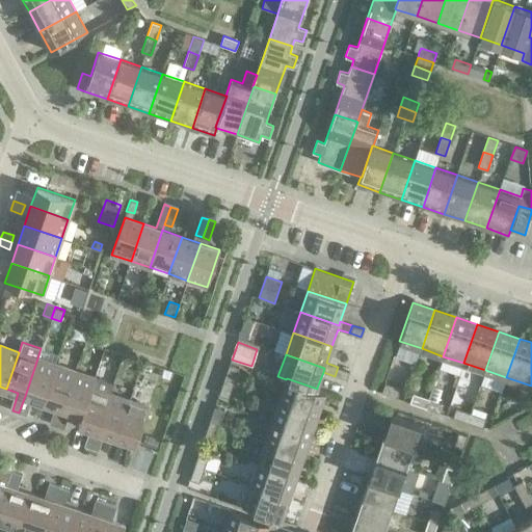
[(56,365),(37,358),(25,396),(44,402),(56,365)]
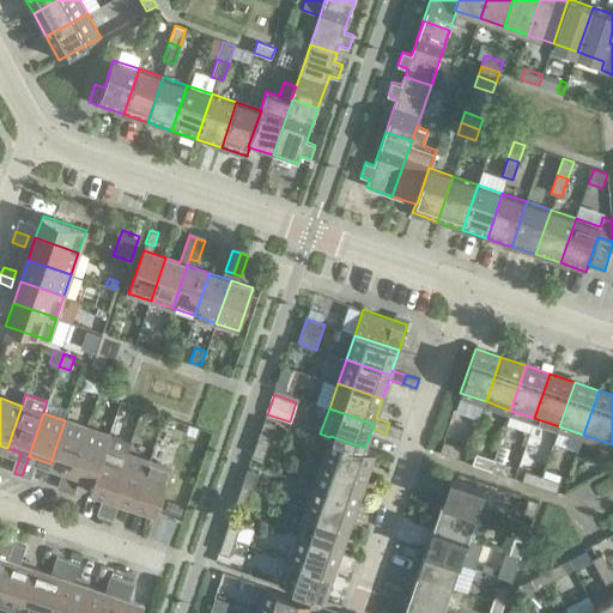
[(275,424),(263,419),(258,437),(269,441),(275,424)]
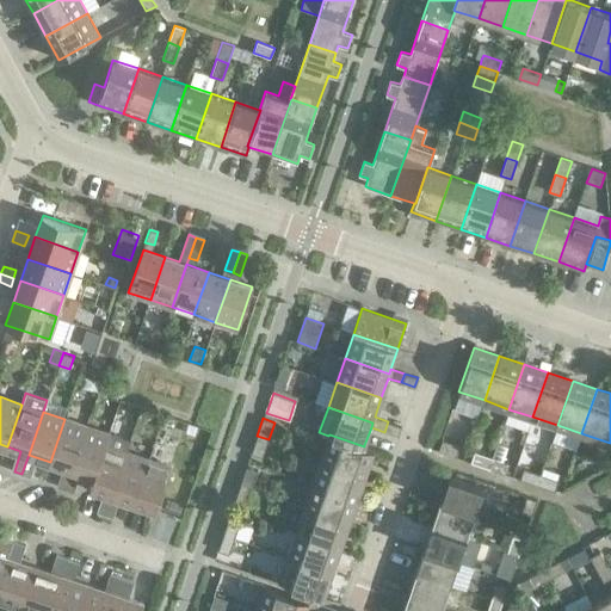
[(87,426),(65,419),(50,462),(72,469),(87,426)]
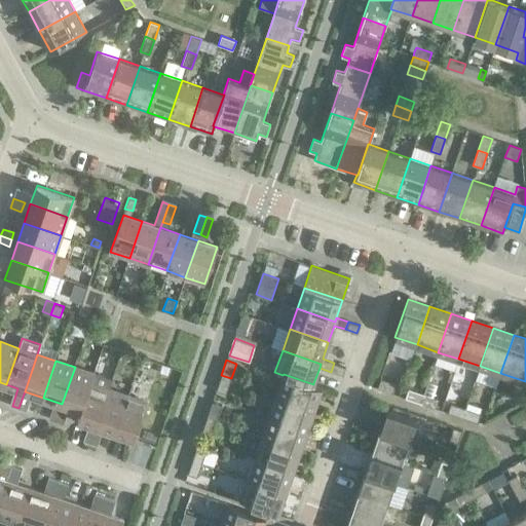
[(345,367),(334,363),(331,372),(343,375),(345,367)]
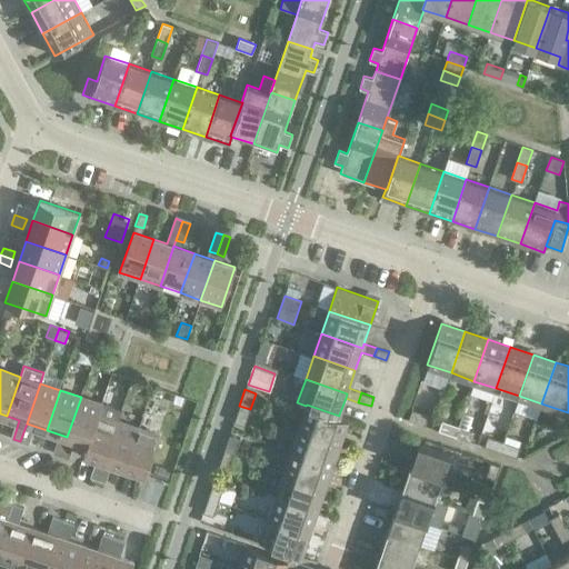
[(101,403),(81,397),(67,437),(65,443),(61,455),(68,458),(73,439),(87,443),(98,413),(101,403)]
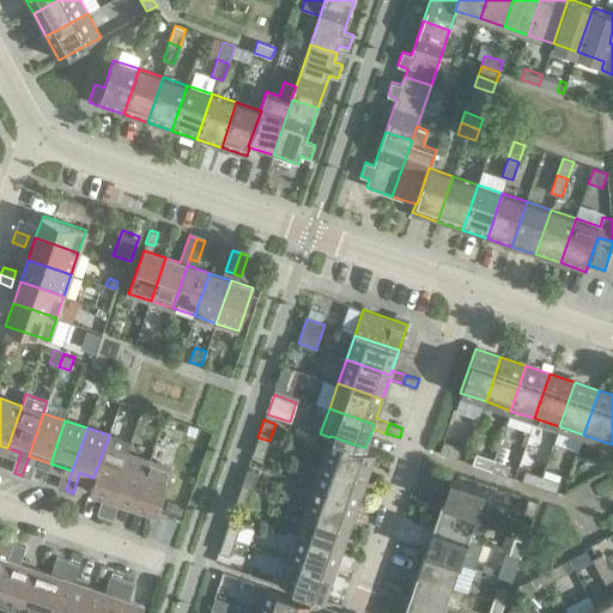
[(131,442),(109,435),(105,445),(93,478),(90,489),(111,496),(127,453),(131,442)]
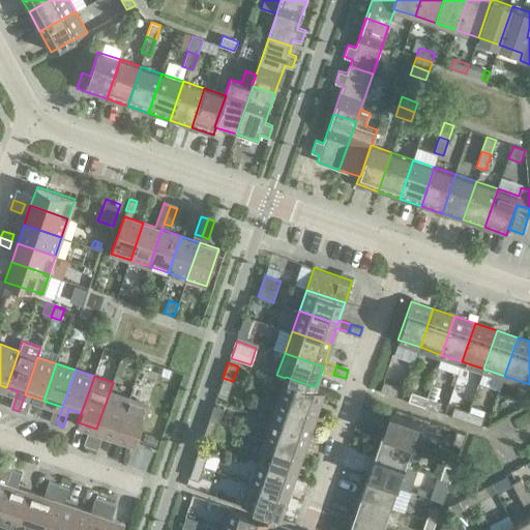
[(286,377),(285,378),(278,399),(317,412),(324,389),(316,386),(316,387),(286,377)]
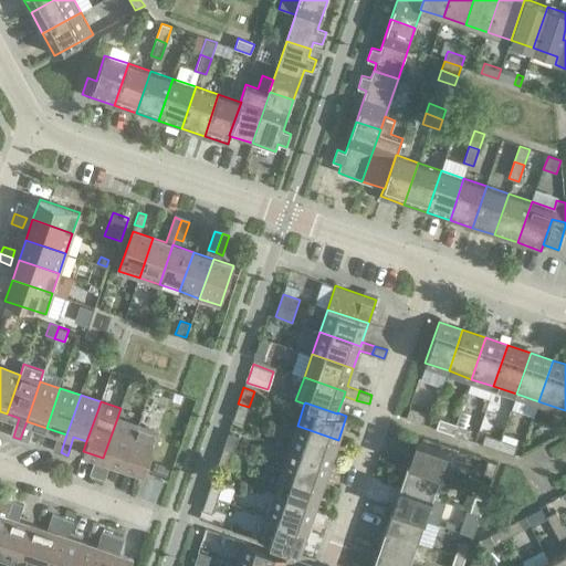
[(249,407),(238,404),(232,420),(243,423),(249,407)]
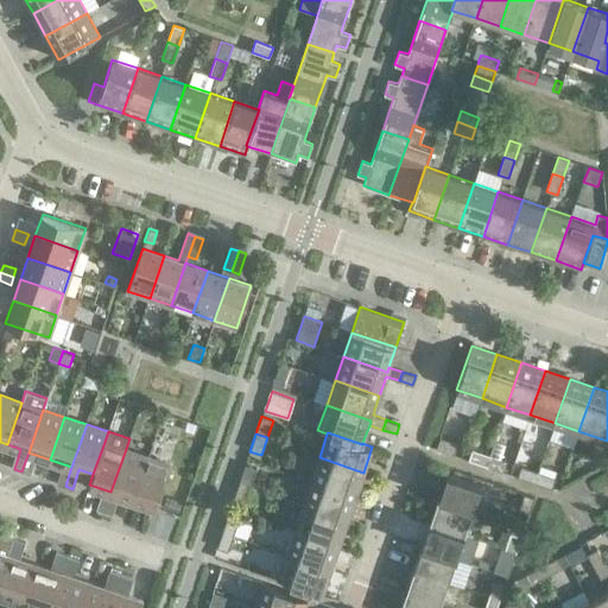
[(457,444),(439,438),(436,449),(454,455),(457,444)]
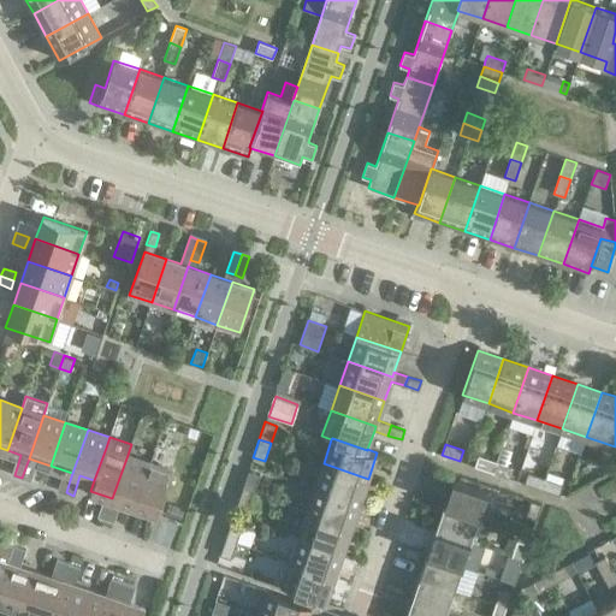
[(149,463),(128,455),(112,498),(135,507),(149,463)]
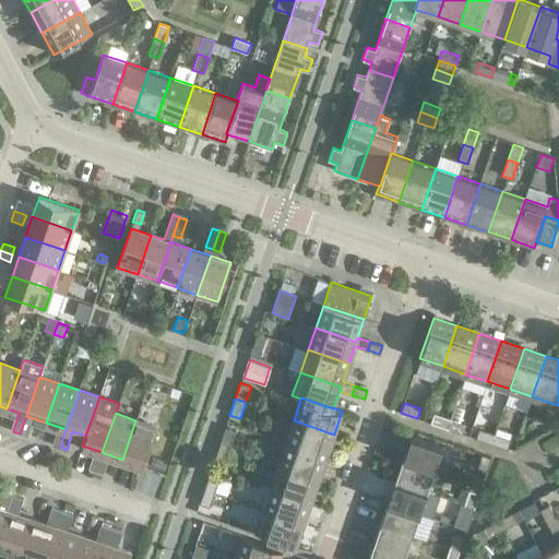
[(435,413),(430,423),(448,428),(451,418),(435,413)]
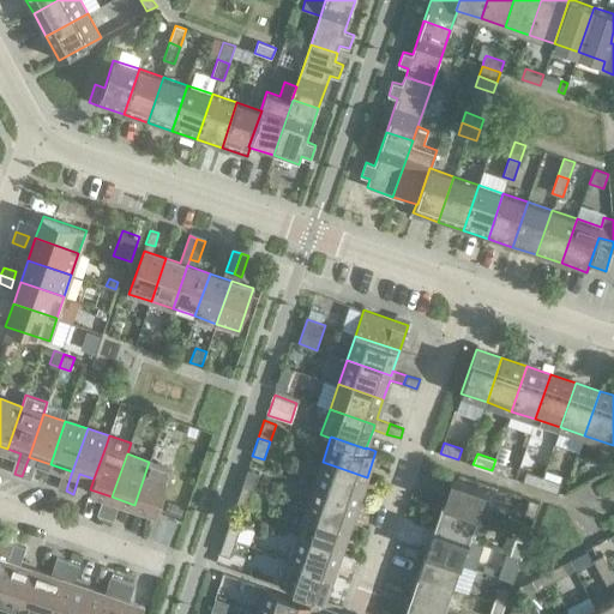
[(512,465),(495,459),(492,470),(509,476),(512,465)]
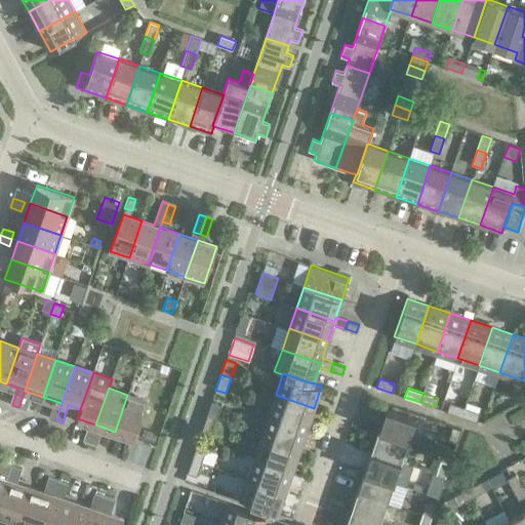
[(147,401),(127,395),(115,432),(133,438),(147,401)]
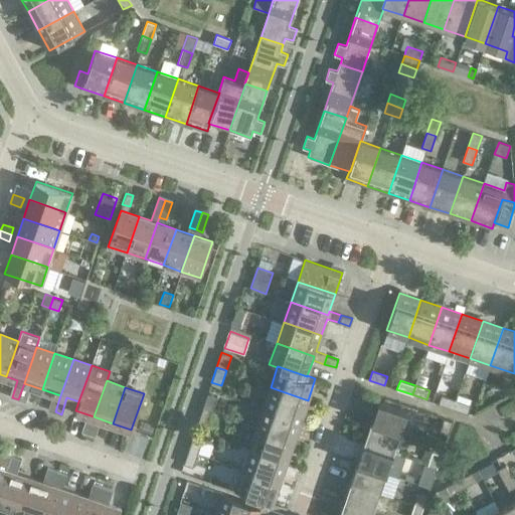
[(308,400),(271,387),(264,407),(301,420),(308,400)]
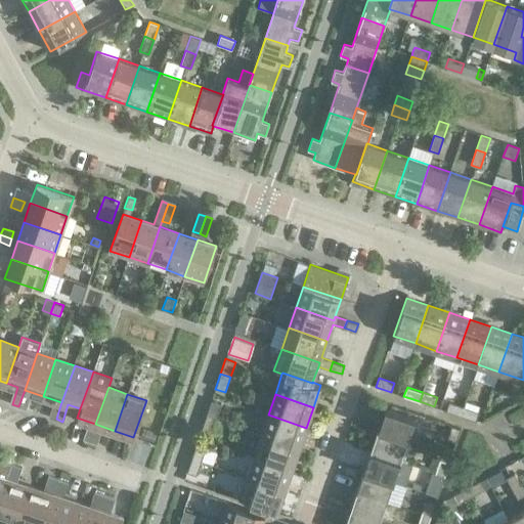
[(29,397),(23,395),(18,406),(26,408),(29,397)]
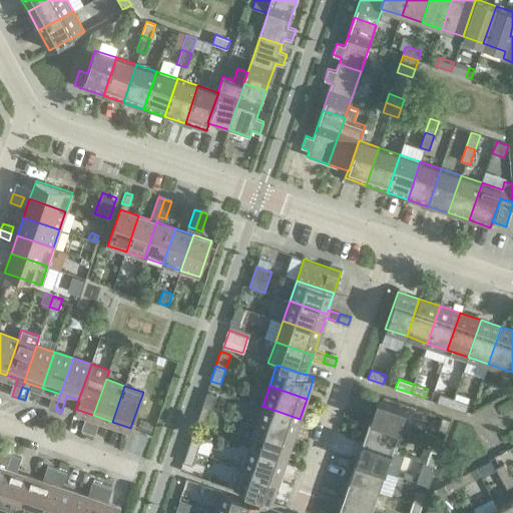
[(216,395),(206,392),(202,406),(211,410),(216,395)]
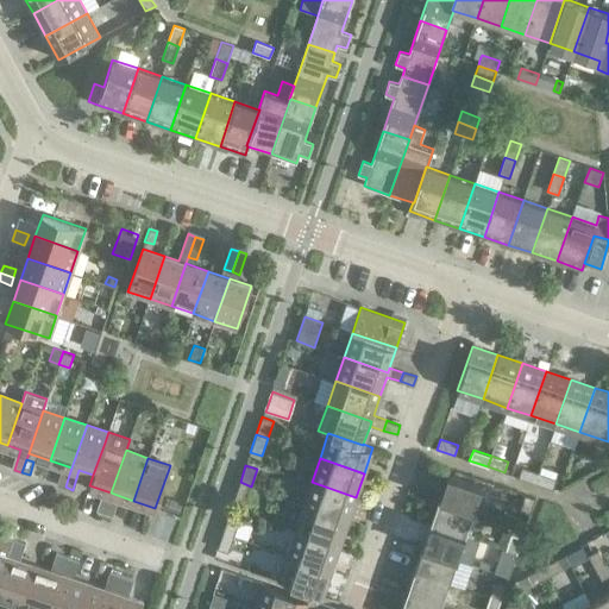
[(522,466),(519,477),(535,483),(539,472),(522,466)]
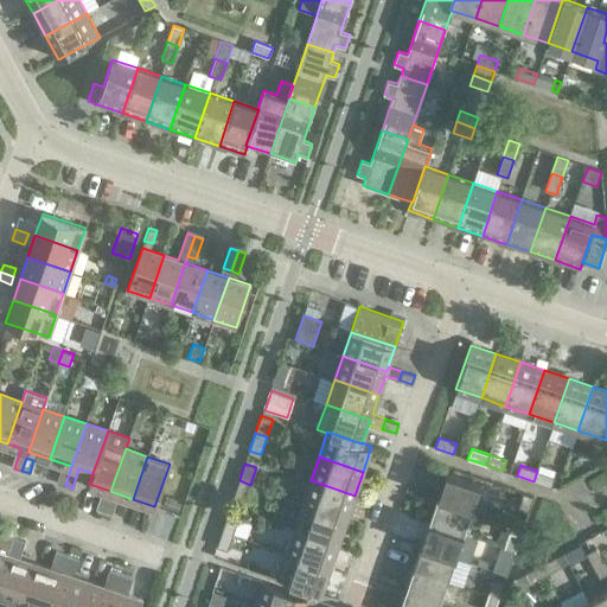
[(61,470),(57,483),(65,485),(69,473),(61,470)]
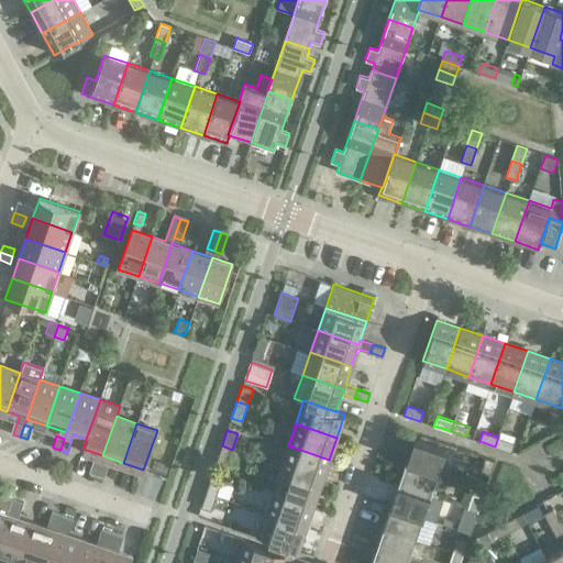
[(511,441),(498,437),(495,446),(508,451),(511,441)]
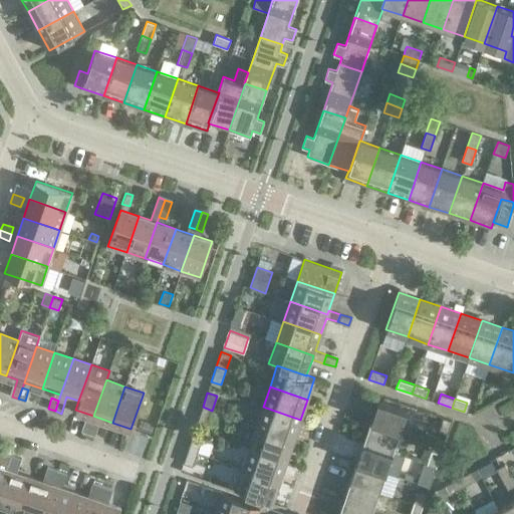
[(377,400),(370,420),(400,430),(407,410),(377,400)]
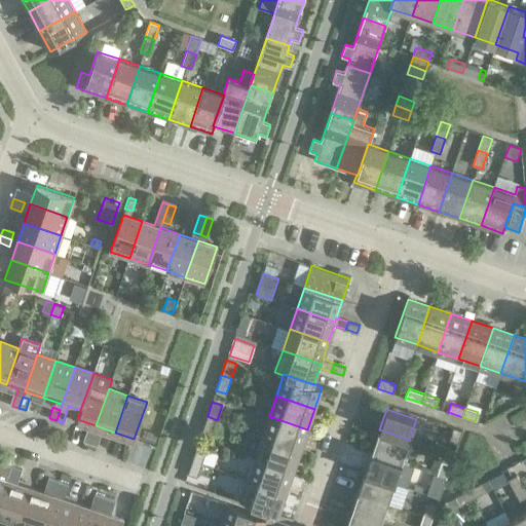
[(217,420),(208,416),(201,431),(212,435),(217,420)]
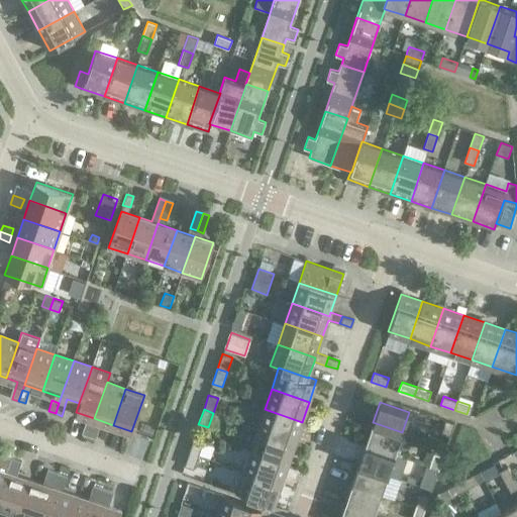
[(302,422),(265,409),(257,430),(295,442),(302,422)]
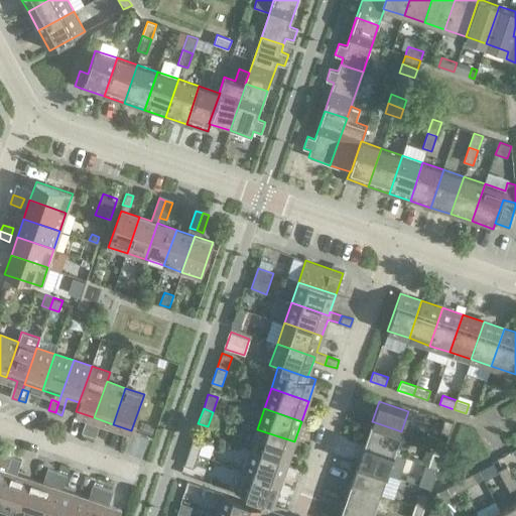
[(454,422),(444,419),(440,432),(449,435),(454,422)]
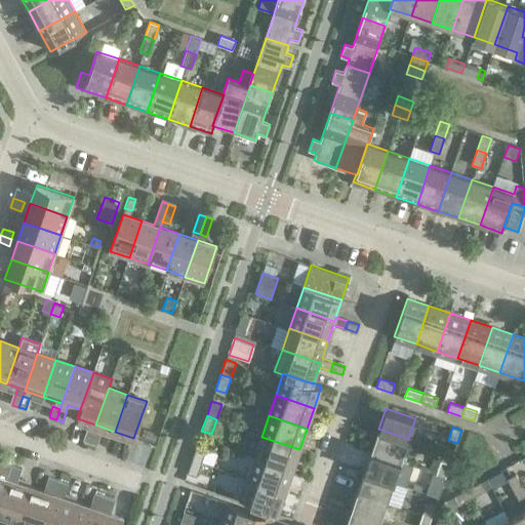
[(83,440),(90,442),(94,431),(87,429),(83,440)]
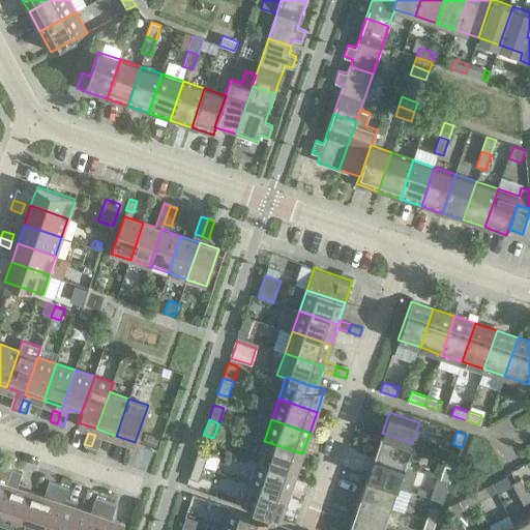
[(412,443),(382,433),(375,454),(405,465),(412,443)]
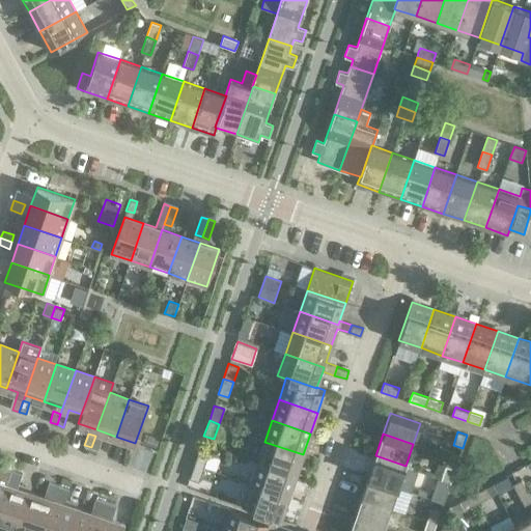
[(147,435),(144,443),(157,447),(160,438),(147,435)]
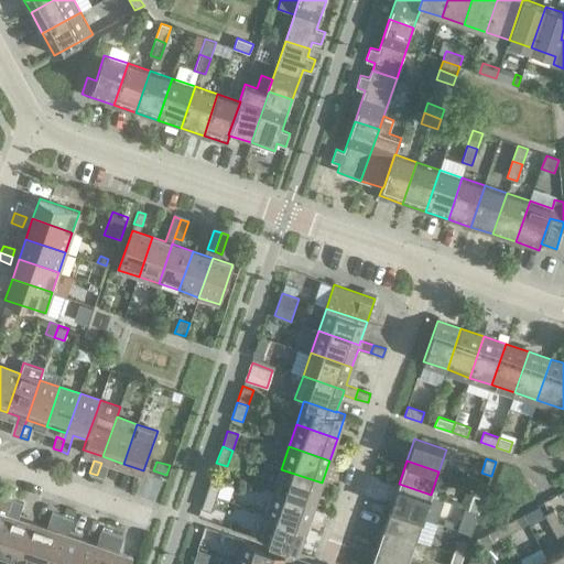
[(108,465),(101,463),(97,475),(105,477),(108,465)]
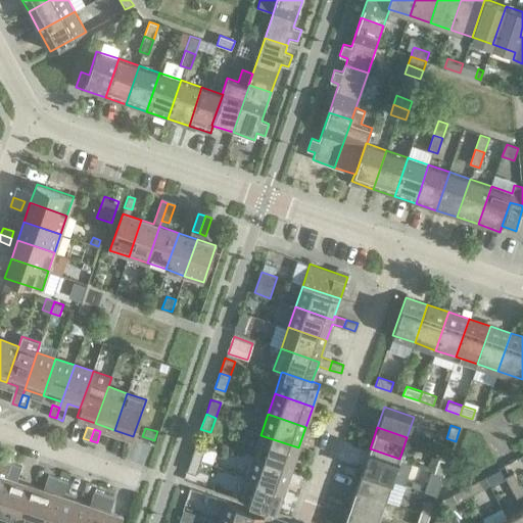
[(298,447),(260,435),(253,456),(291,469),(298,447)]
